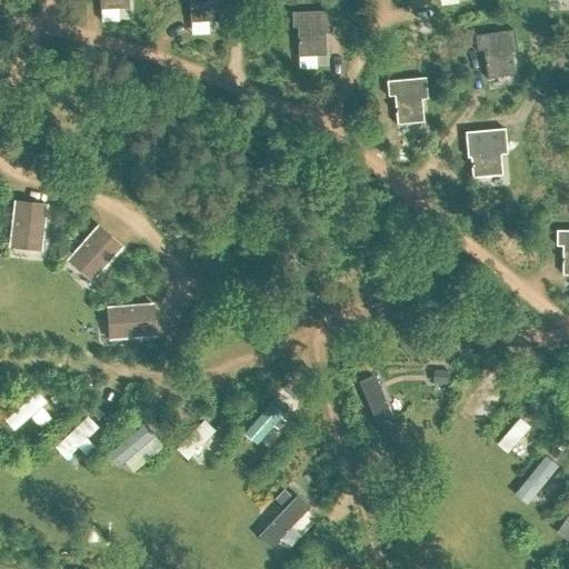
[(96,0),(97,11),(126,10),(125,0),(96,0)]
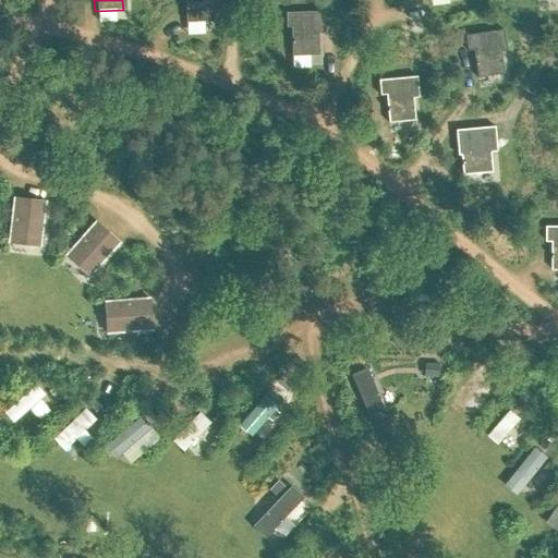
[(213,21),(210,0),(184,0),(186,22),(213,21)]
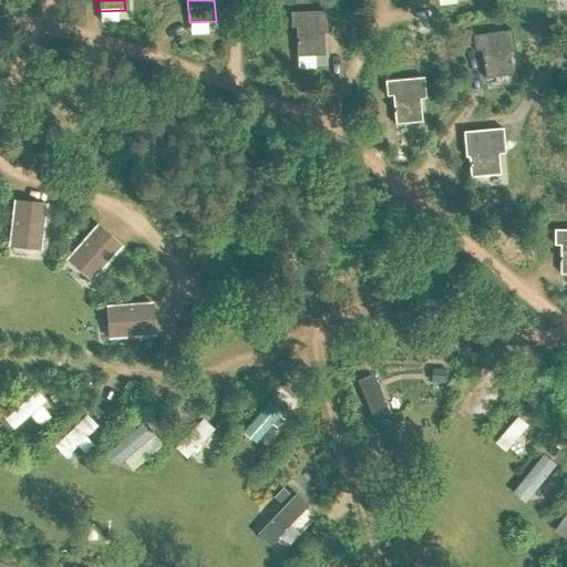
[(327,12),(290,13),(290,27),(296,27),(297,57),(323,55),(322,28),(327,28),(327,12)]
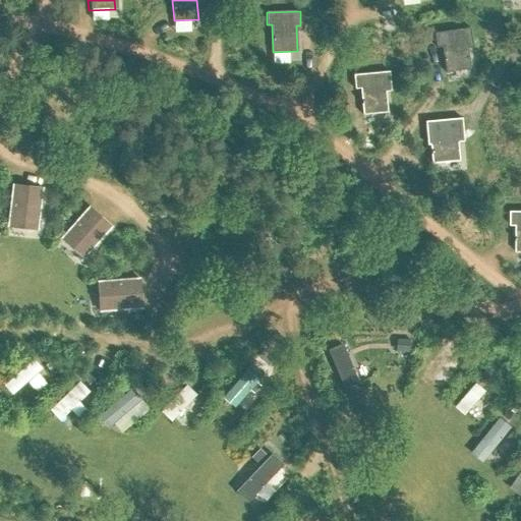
[(436,47),(442,46),(445,72),(470,69),(466,43),(471,43),(469,29),(435,33),(436,47)]
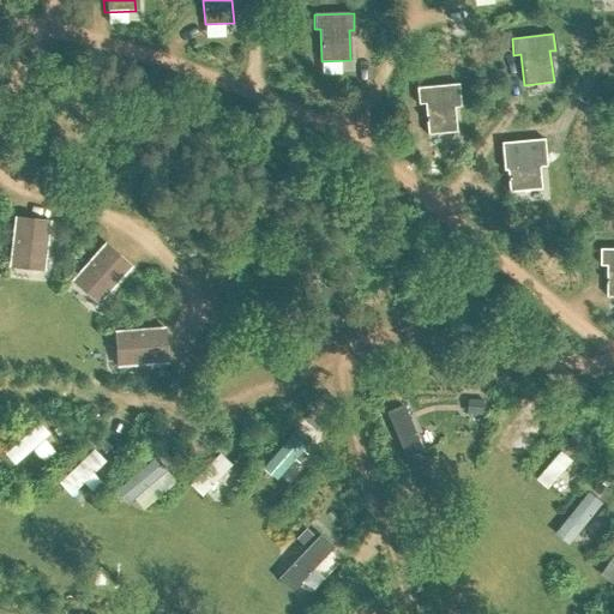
[(459,101),(458,84),(416,88),(419,106),(425,104),(427,134),(456,132),(452,102),(459,101)]
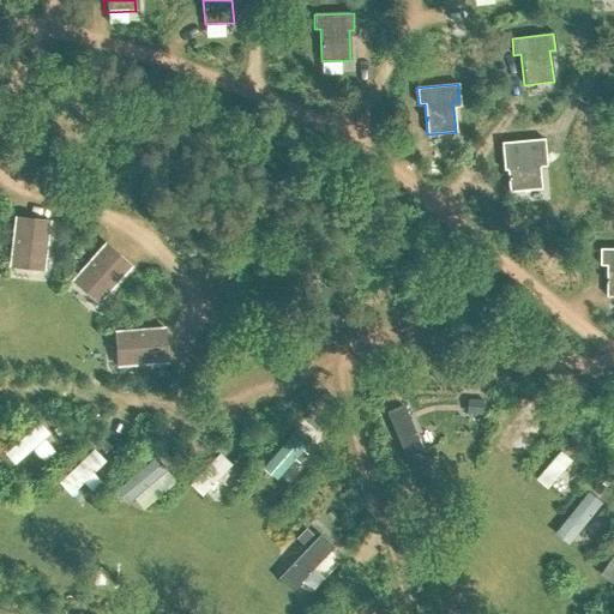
[(543,140),(501,144),(503,172),(505,172),(509,192),(541,190),(537,157),(545,157),(543,140)]
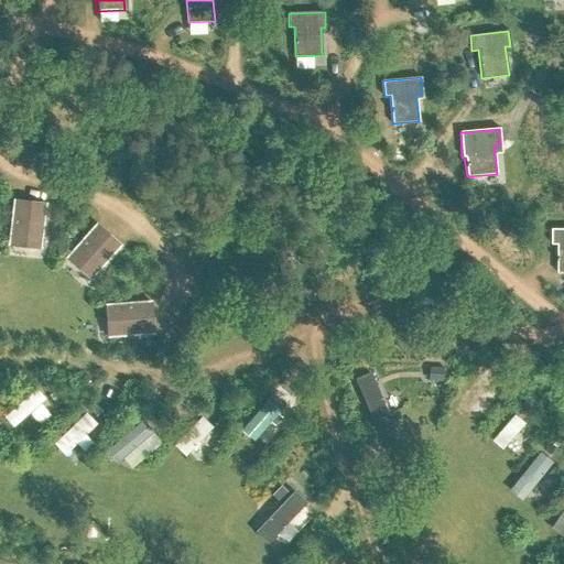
[(7,246),(42,249),(46,203),(12,198),(7,246)]
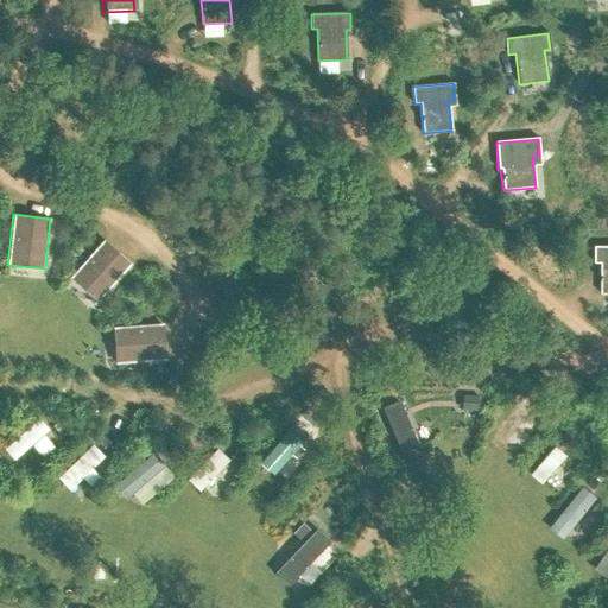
[(69,278),(97,303),(132,265),(103,240),(69,278)]
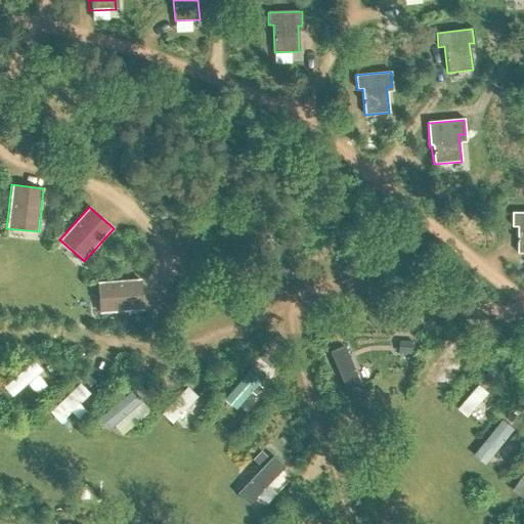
[(523,212),(514,213),(514,227),(519,227),(519,253),(523,253),(523,212)]
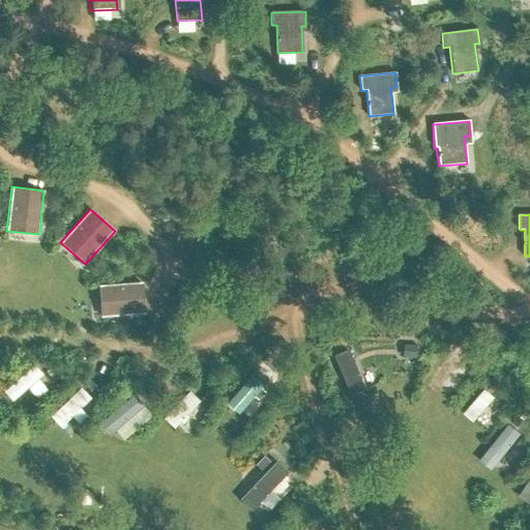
[(97,286),(99,318),(144,315),(142,283),(97,286)]
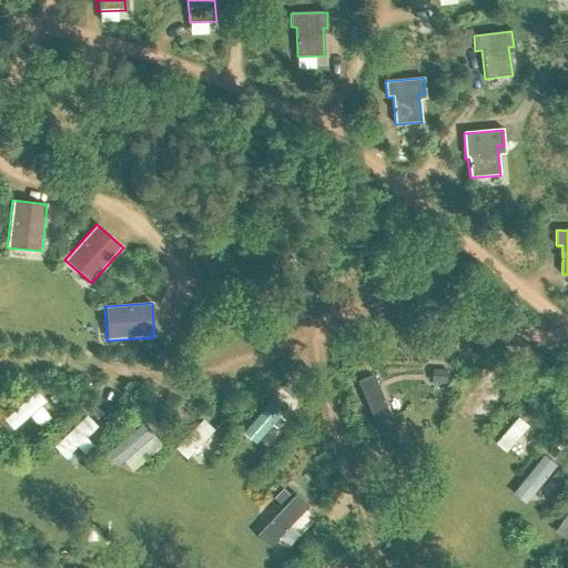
[(493,368),(487,375),(495,382),(500,375),(493,368)]
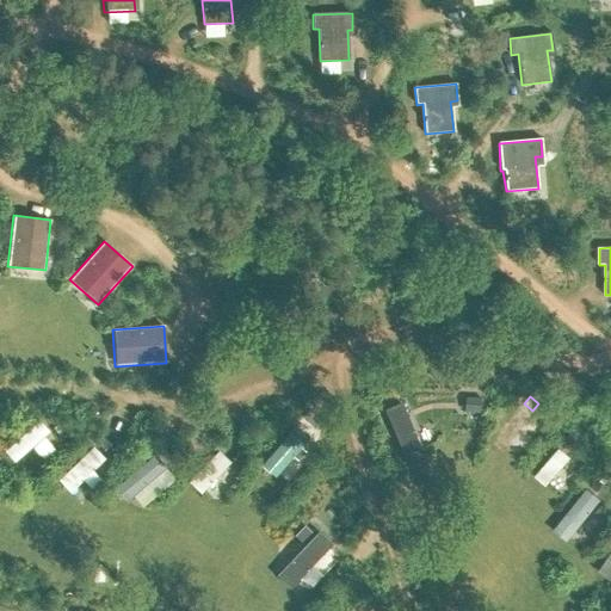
[(308,411),(301,418),(312,429),(319,420),(308,411)]
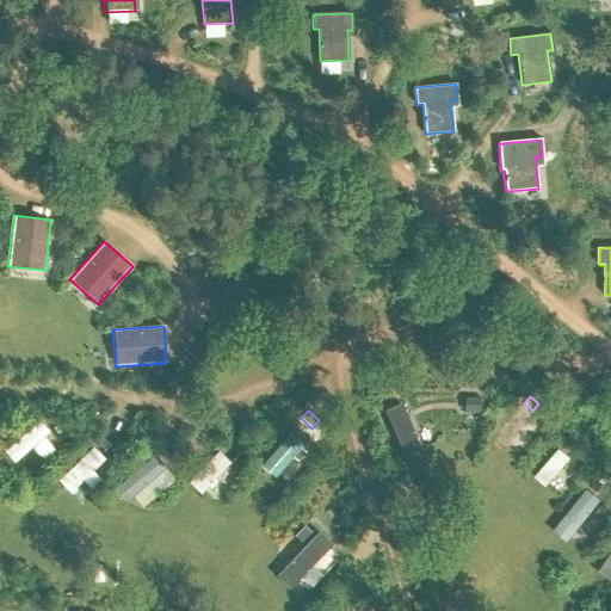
[(59,421),(51,427),(59,437),(66,431),(59,421)]
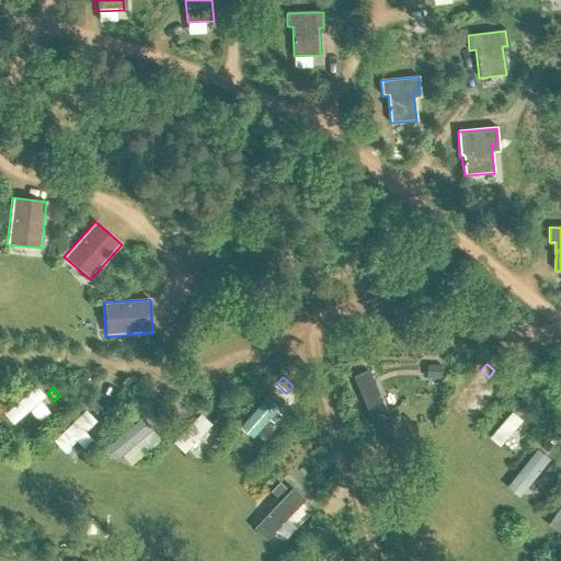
[(529,391),(524,398),(535,407),(540,400),(529,391)]
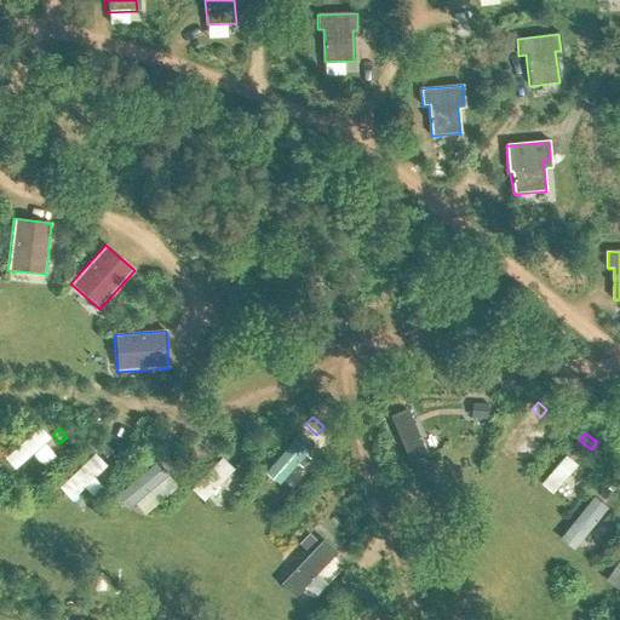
[(466,434),(459,452),(471,457),(478,438),(466,434)]
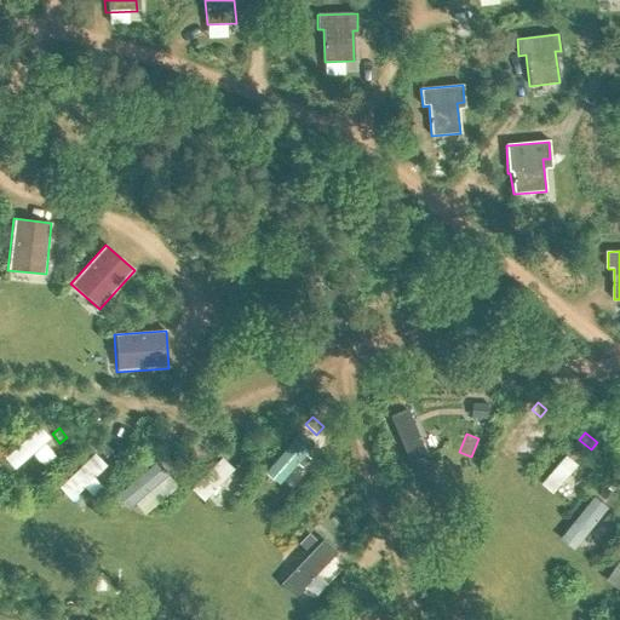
[(102,442),(95,449),(102,457),(109,449),(102,442)]
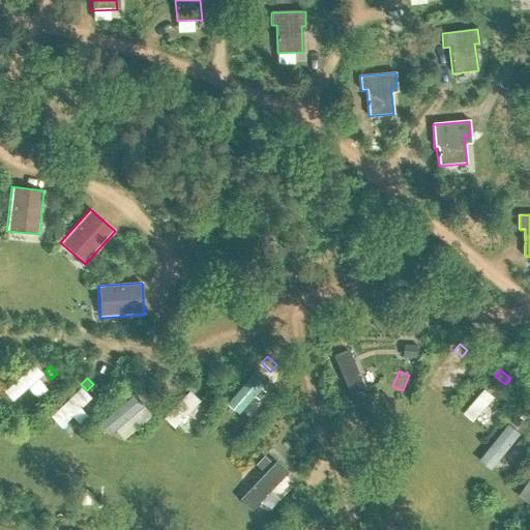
[(159,388),(149,396),(154,402),(165,393),(159,388)]
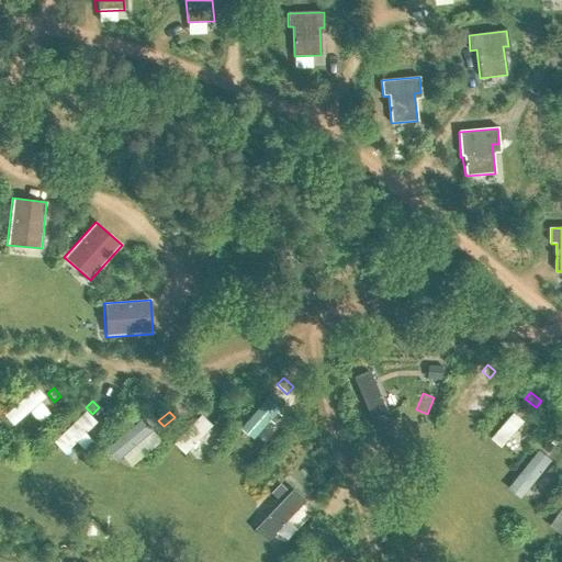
[(225,414),(215,423),(222,430),(232,422),(225,414)]
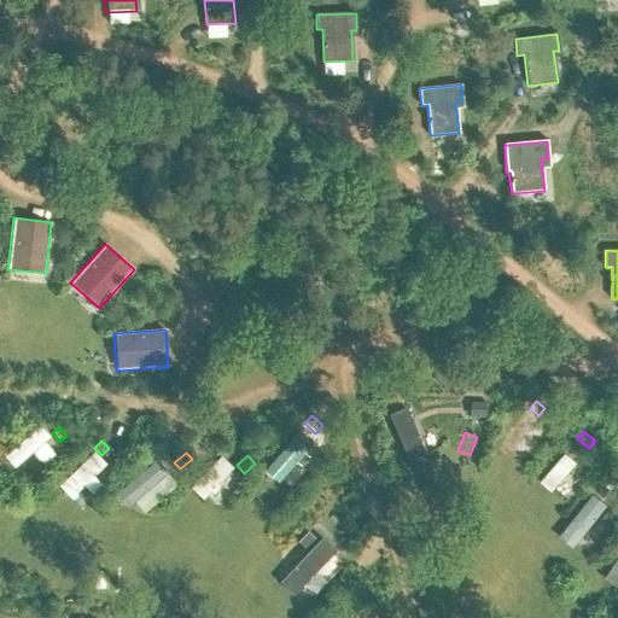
[(81,494),(89,505),(128,474),(118,464),(81,494)]
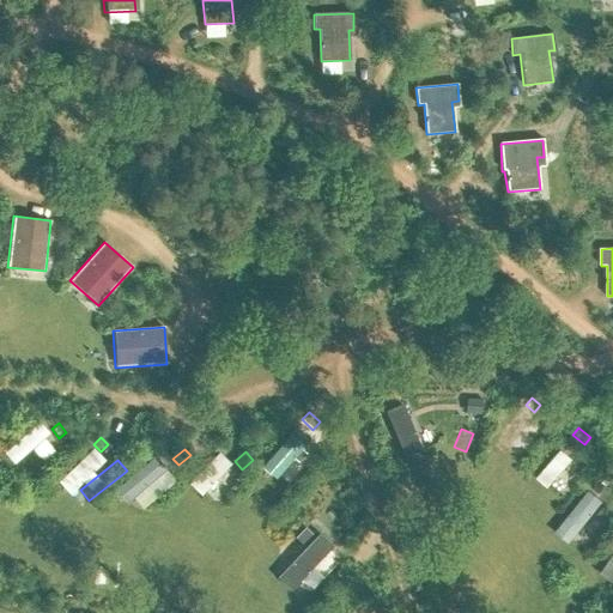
[(600,478),(594,486),(602,493),(608,485),(600,478)]
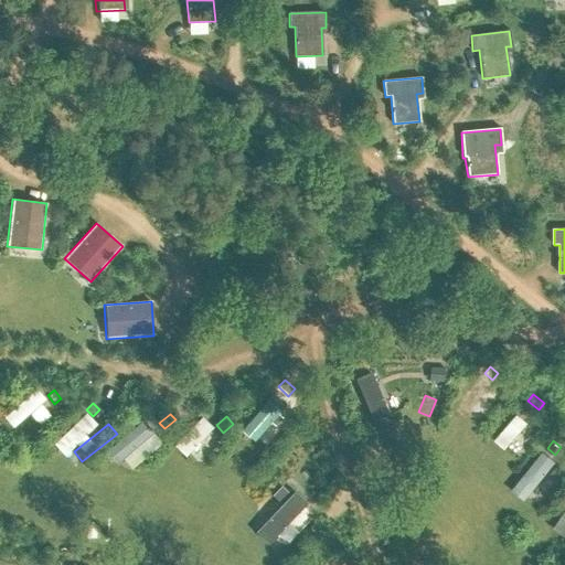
[(281,487),(273,498),(281,507),(291,497),(281,487)]
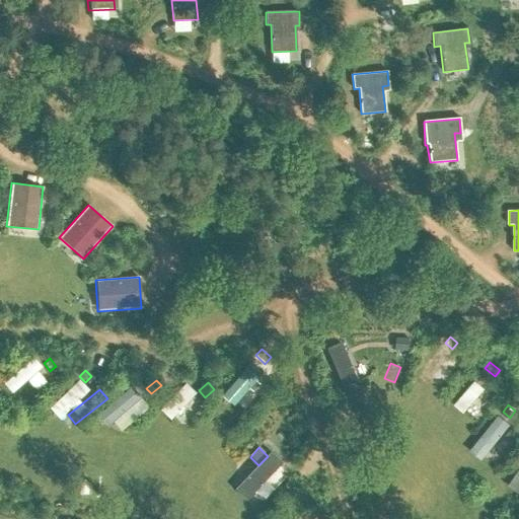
[(311,509),(301,515),(302,518),(311,518),(316,517),(311,509)]
